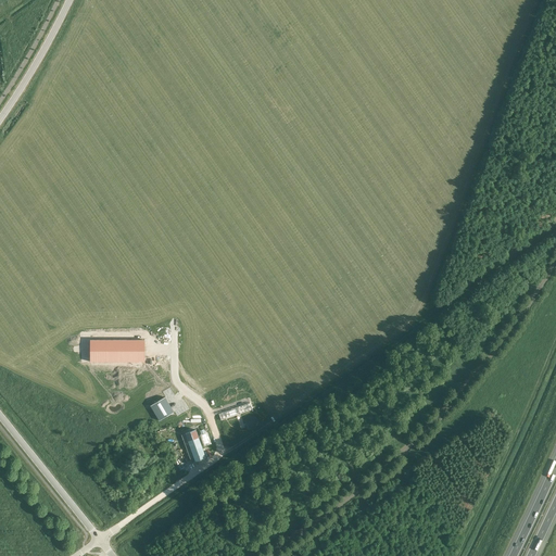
[(146,332),(91,331),(91,363),(146,364),(146,332)]
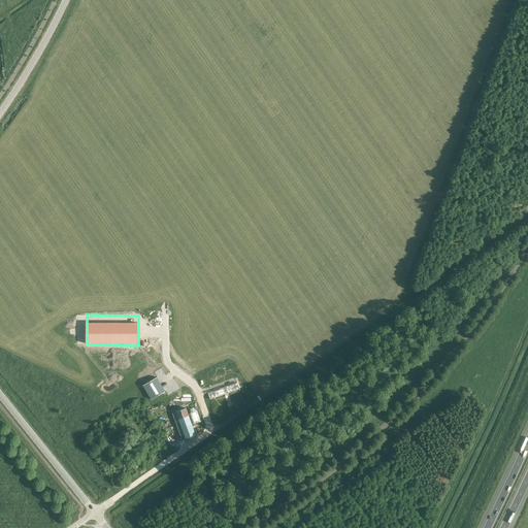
[(157,377),(143,386),(147,393),(161,385),(157,377)]
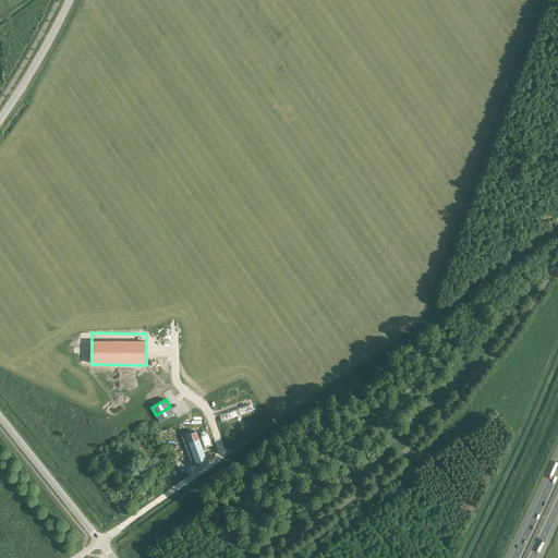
[(251,404),(220,415),(222,422),(253,411),(251,404)]
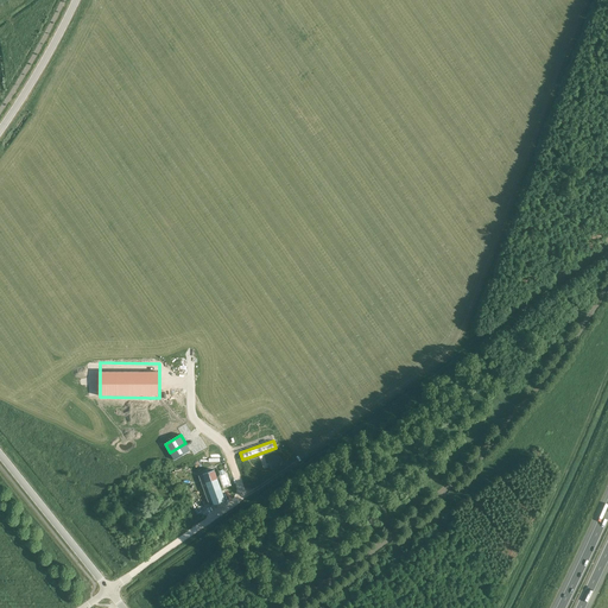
[(185,443),(170,453),(175,460),(190,450),(185,443)]
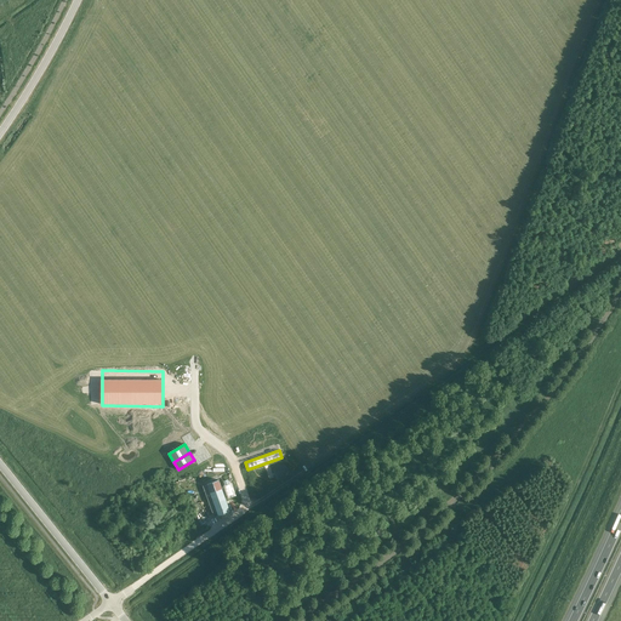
[(218,480),(208,484),(218,516),(229,511),(218,480)]
